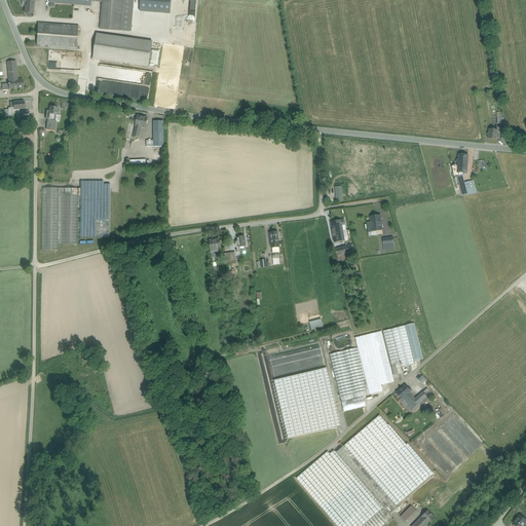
[(102,0),(102,2),(100,29),(120,31),(122,0),(102,0)]
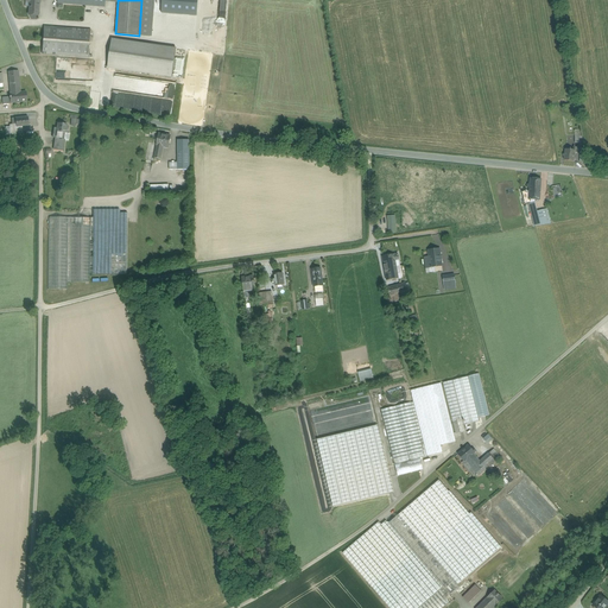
[(154,0),(141,0),(139,36),(152,37),(154,0)]
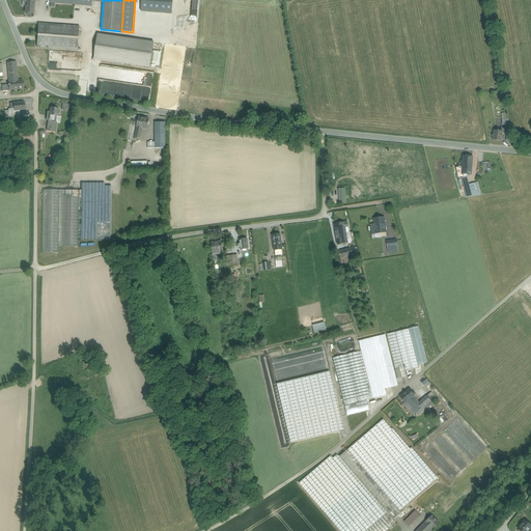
[(80,26),(38,24),(37,48),(78,50),(80,26)]
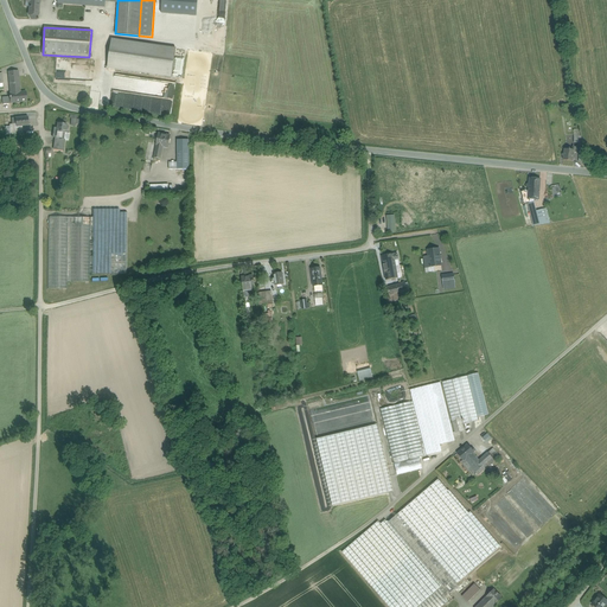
[(176,49),(112,39),(108,68),(172,77),(176,49)]
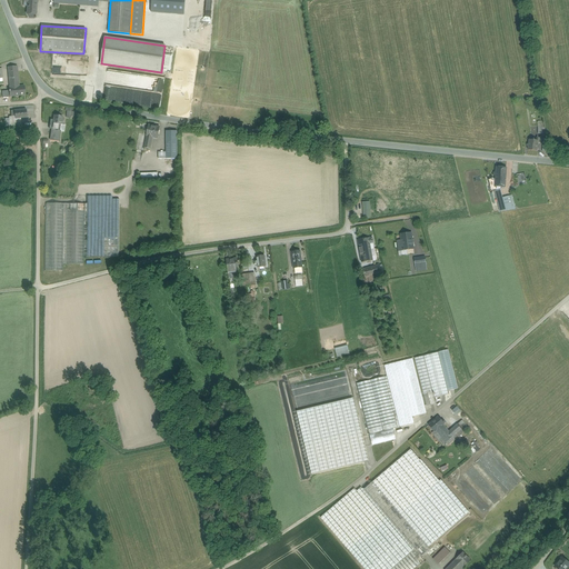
[(88,57),(53,55),(52,65),(88,67),(88,57)]
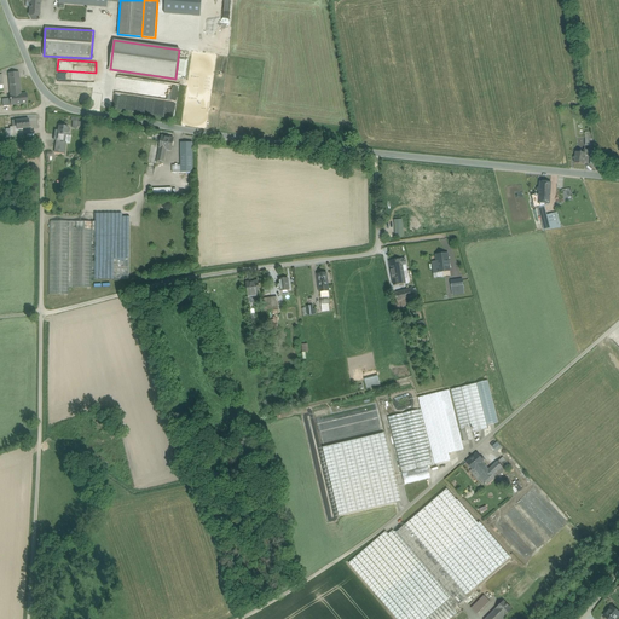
[(96,73),(57,70),(57,80),(94,84),(96,73)]
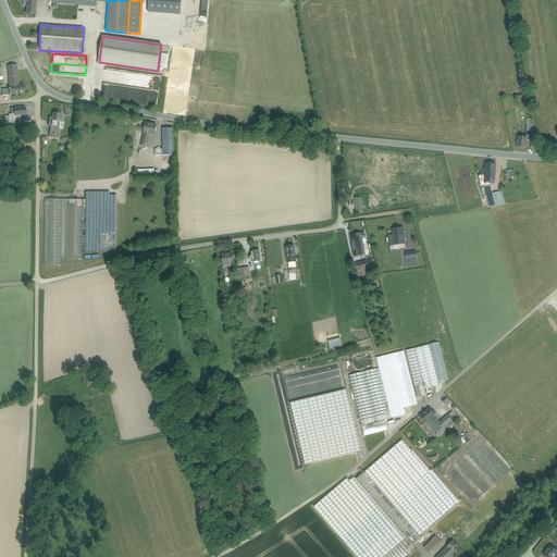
[(158,106),(161,75),(112,69),(111,84),(102,83),(101,89),(106,90),(109,89),(111,98),(112,90),(116,89),(115,93),(114,100),(130,101),(136,100),(136,99),(133,99),(132,96),(136,95),(137,95),(146,93),(140,93),(145,91),(139,90),(139,88),(147,89),(147,88),(149,100),(149,104),(158,106)]
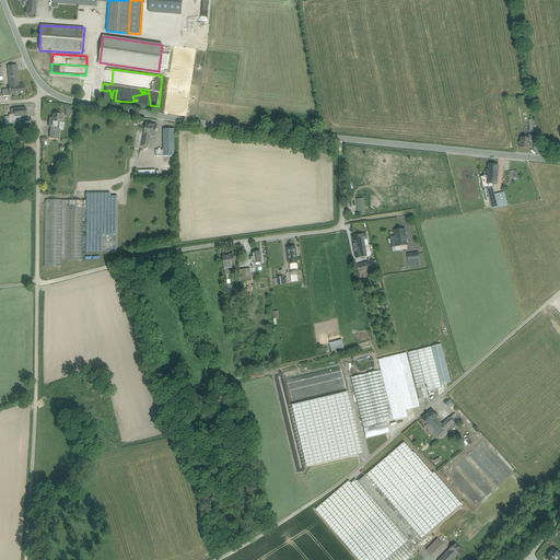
[(18,70),(9,71),(10,86),(20,85),(18,70)]
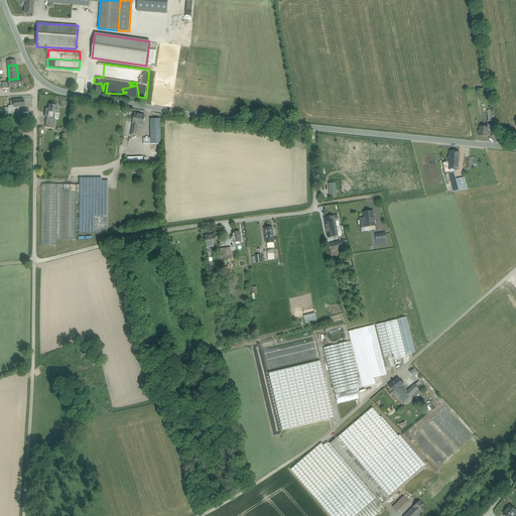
[(9,80),(9,81),(9,83),(10,88),(23,86),(22,79),(18,79),(9,80)]
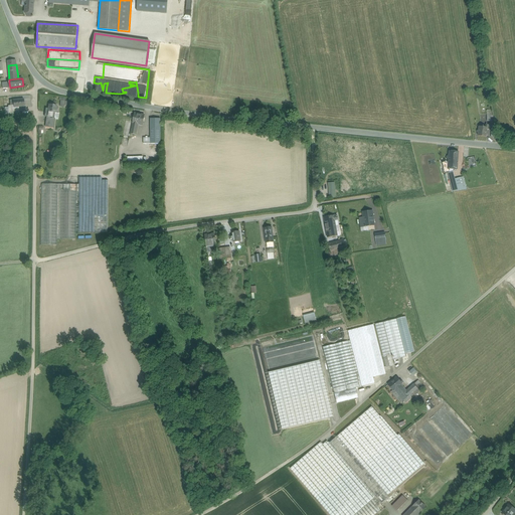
[(24,100),(13,100),(14,105),(14,108),(18,108),(25,107),(24,100)]
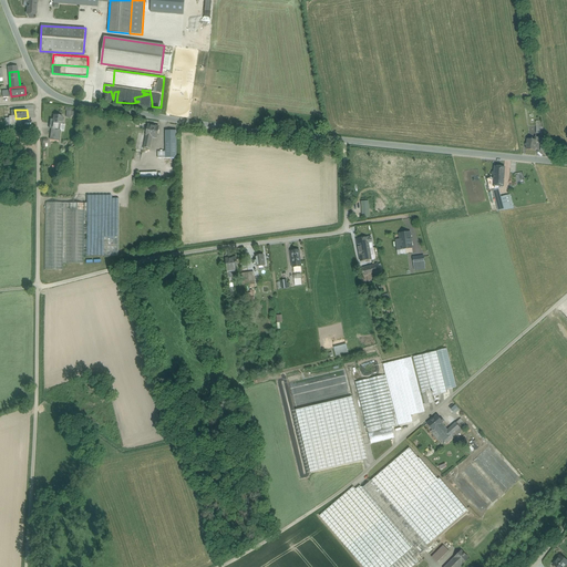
[(16,119),(16,115),(13,116),(10,116),(10,119),(10,123),(10,125),(21,124),(20,119),(16,119)]
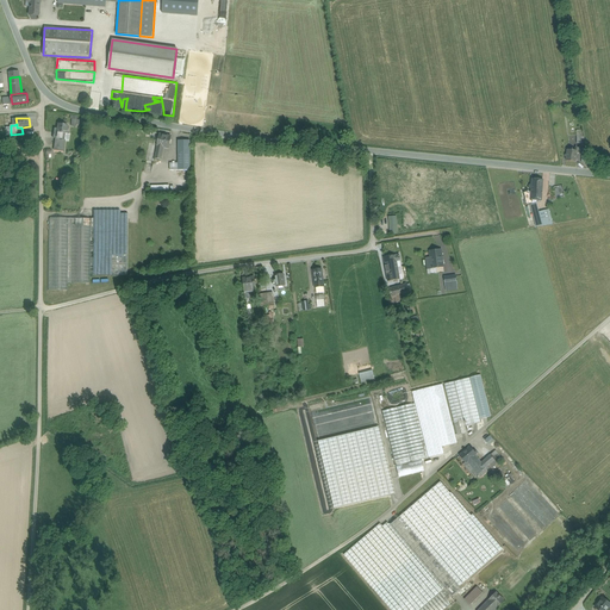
[(68,125),(58,124),(57,129),(57,132),(61,134),(60,139),(56,139),(54,150),(63,151),(66,141),(64,141),(66,134),(67,135),(68,125)]
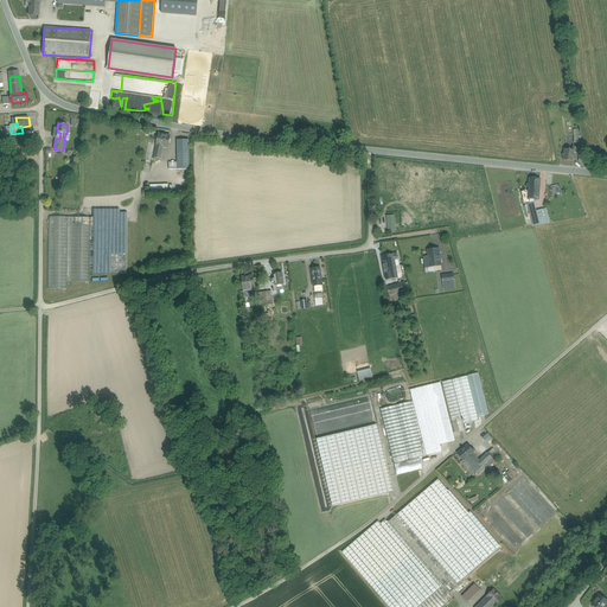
[(171,136),(159,134),(157,145),(154,158),(161,159),(163,149),(163,146),(168,147),(171,136)]
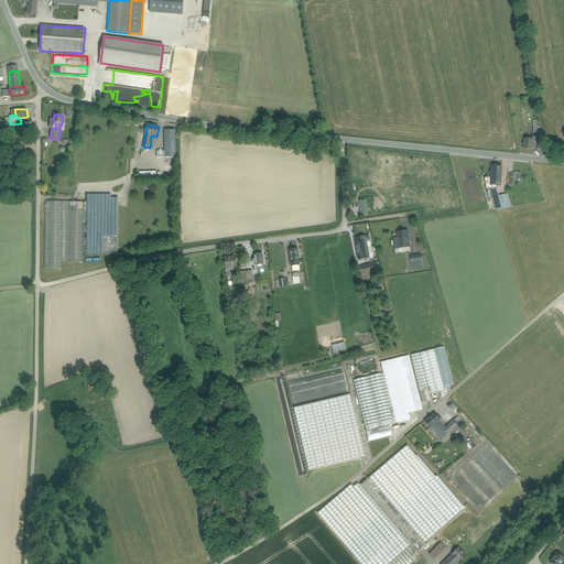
[(176,130),(165,130),(165,151),(165,158),(176,158),(176,130)]
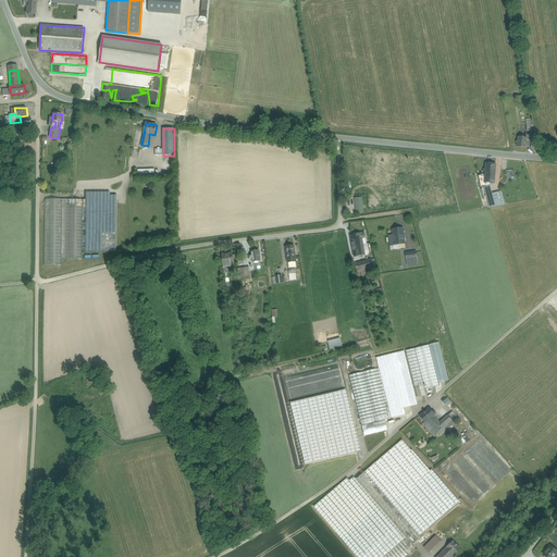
[(141,145),(144,133),(135,132),(132,148),(140,149),(141,145)]
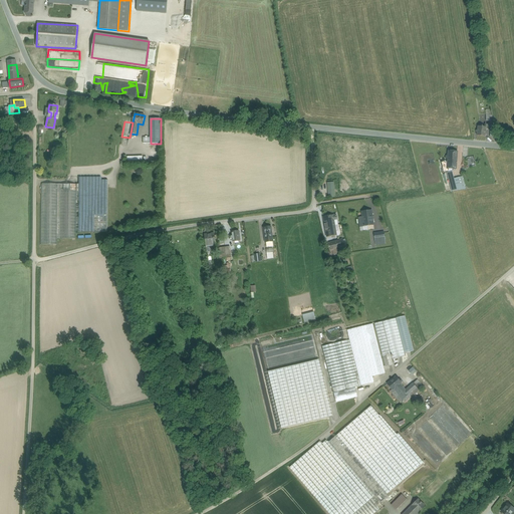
[(485,126),(478,126),(477,136),(485,137),(486,130),(488,130),(488,124),(485,124),(485,126)]
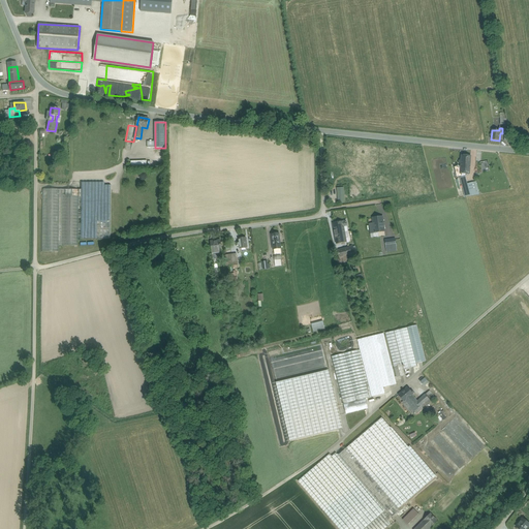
[(106,134),(82,133),(82,144),(70,144),(70,181),(79,181),(79,180),(81,180),(81,183),(81,190),(79,190),(79,196),(78,239),(111,240),(111,186),(105,186),(105,183),(106,134)]
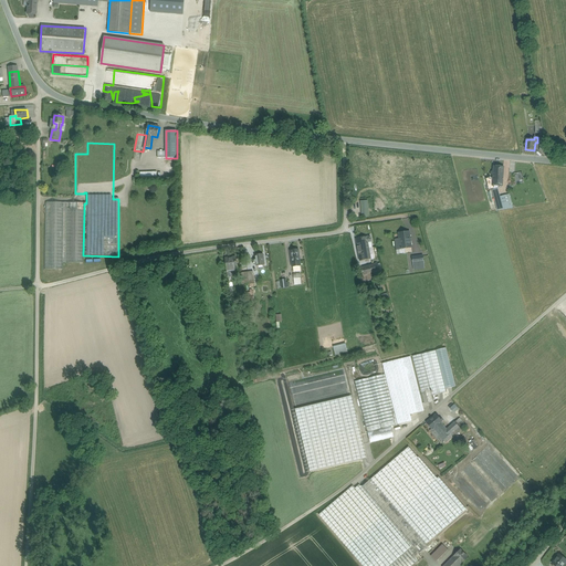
[(503,167),(494,167),(493,171),(492,171),(491,175),(493,175),(493,178),(491,178),(490,178),(489,178),(492,189),(498,188),(499,179),(503,179),(503,167)]
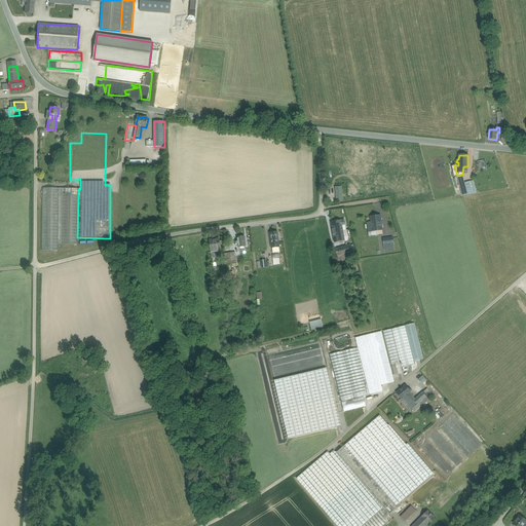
[(464,183),(459,184),(462,196),(474,194),(470,181),(464,183)]
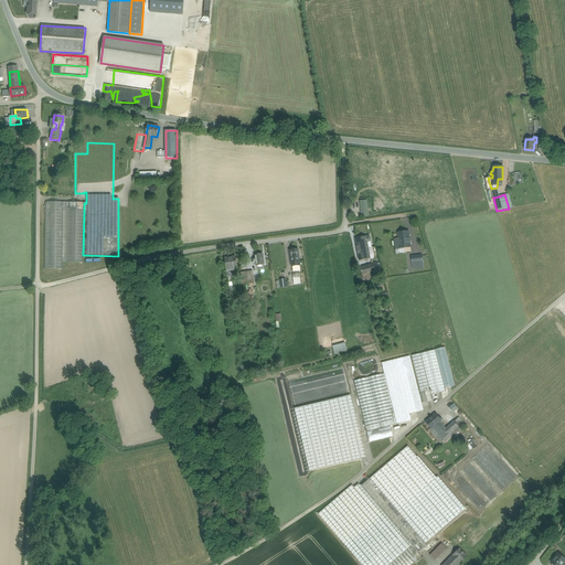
[(63,203),(45,202),(44,269),(62,269),(63,263),(63,203)]
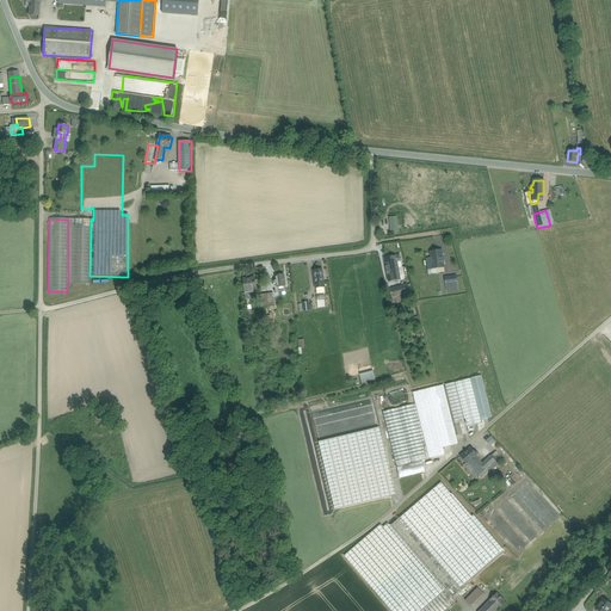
[(91,227),(72,227),(72,220),(68,220),(68,284),(90,284),(90,276),(91,227)]
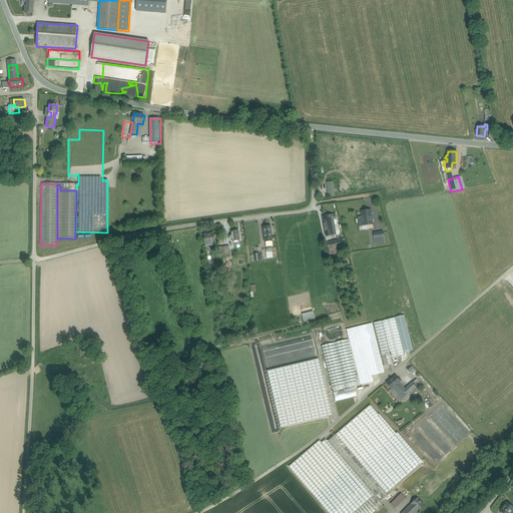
[(371,210),(362,211),(362,217),(358,217),(359,226),(364,225),(372,224),(371,210)]
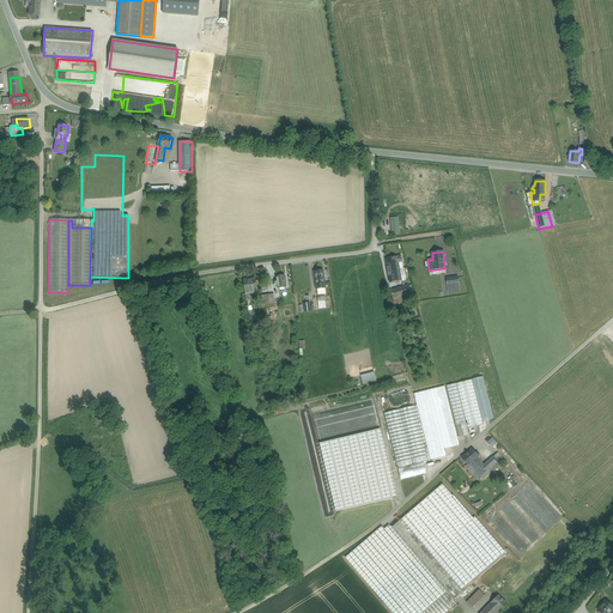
[(401,256),(386,259),(389,283),(401,281),(398,262),(402,262),(401,256)]
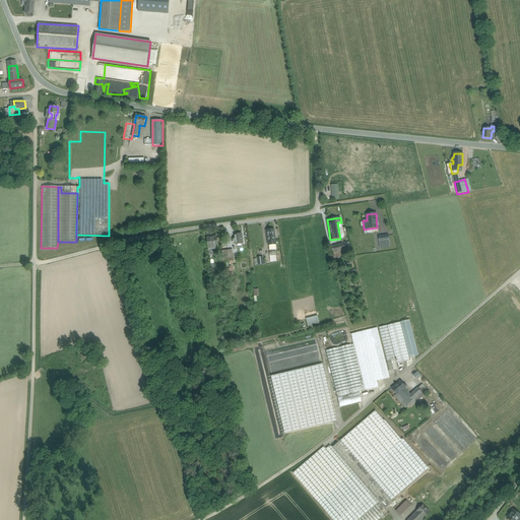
[(274,230),(266,231),(268,246),(269,246),(269,251),(276,250),(275,245),(275,240),(274,230)]
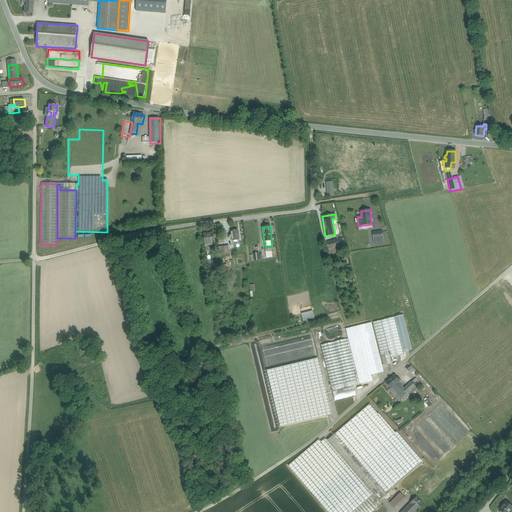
[(238,230),(230,231),(232,241),(239,240),(238,230)]
